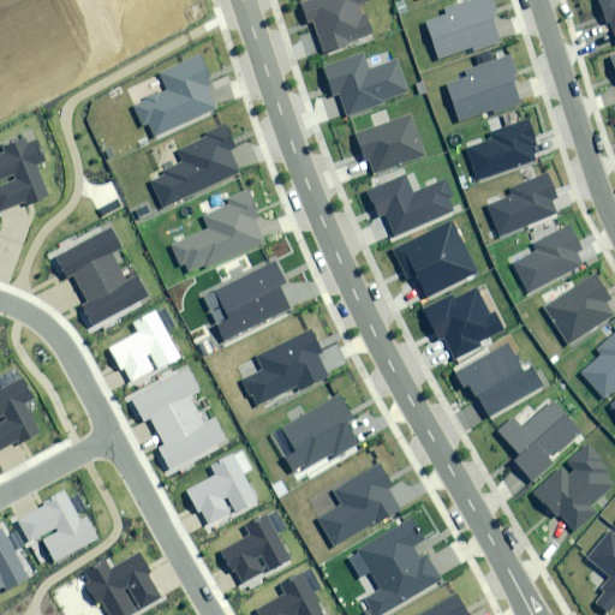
[(370,0),(315,0),(302,5),(309,23),(312,22),(324,54),(375,36),(363,3),(371,0),(370,0)]
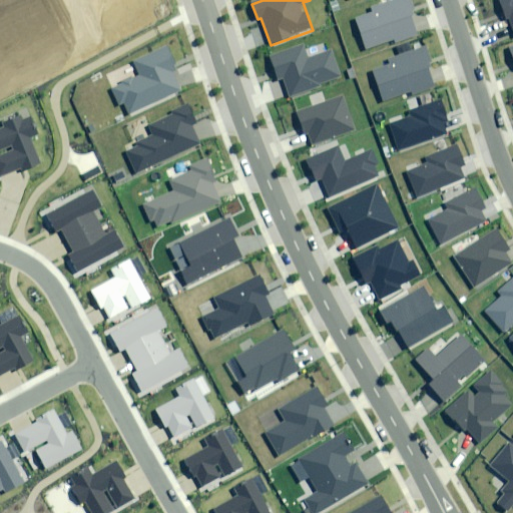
[(374,11),(356,18),(367,49),(395,39),(396,42),(418,35),(409,12),(414,10),(410,0),(391,0),(373,7),(374,11)]
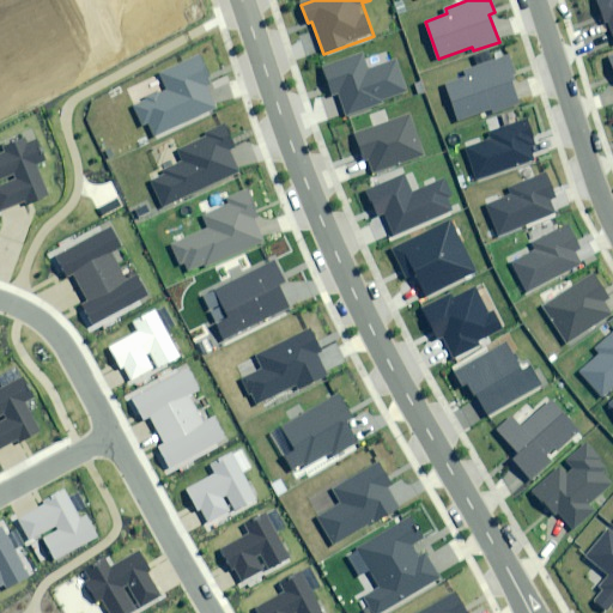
[(612,0),(596,0),(606,22),(608,20),(612,32),(612,0)]
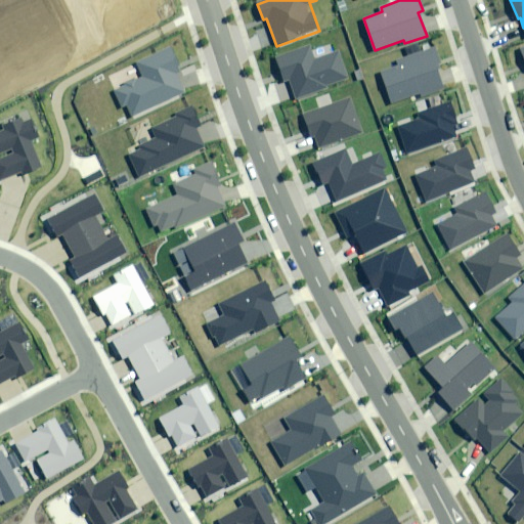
[(309,46),(276,57),(285,81),(290,79),(297,98),(348,80),(338,51),(314,59),(309,46)]
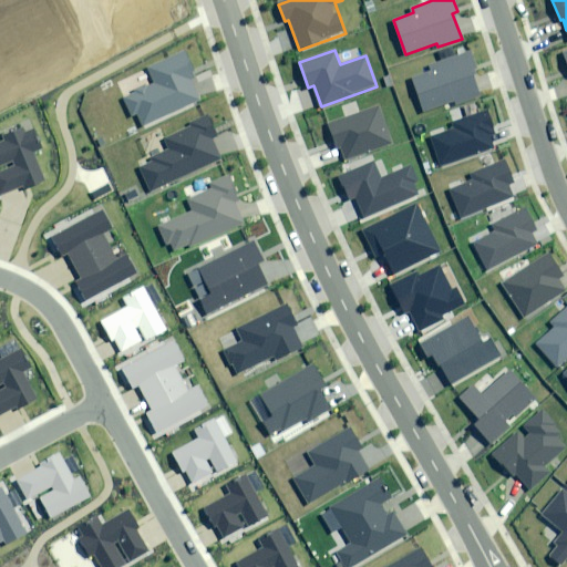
[(136,113),(142,125),(199,99),(188,74),(195,71),(186,52),(148,70),(155,83),(123,99),(131,116),(136,113)]
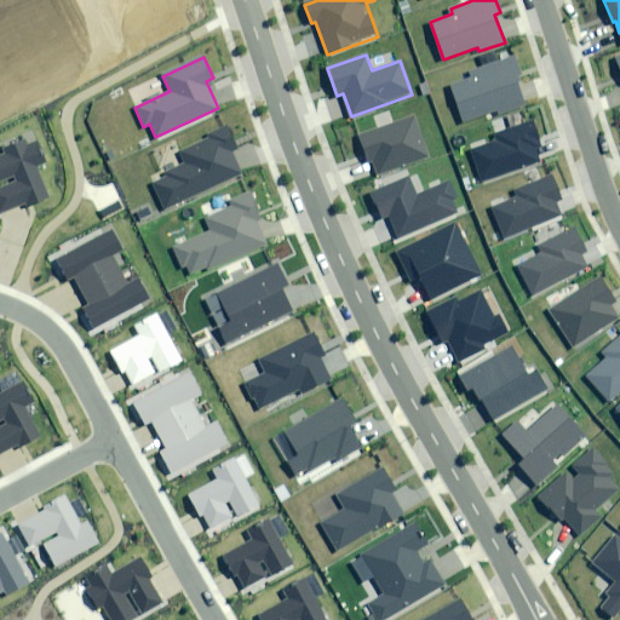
[(471,79),(452,86),(464,121),(497,110),(498,114),(526,104),(515,75),(521,73),(515,57),(469,73),(471,79)]
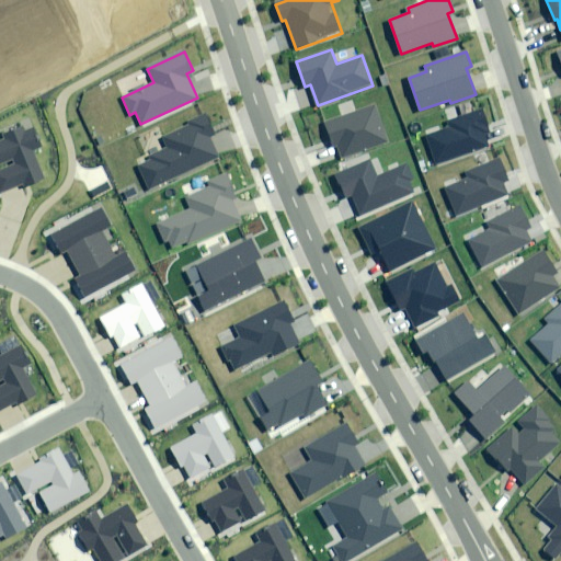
[(374,104),(324,122),(333,146),(338,145),(342,157),(387,141),(374,104)]
